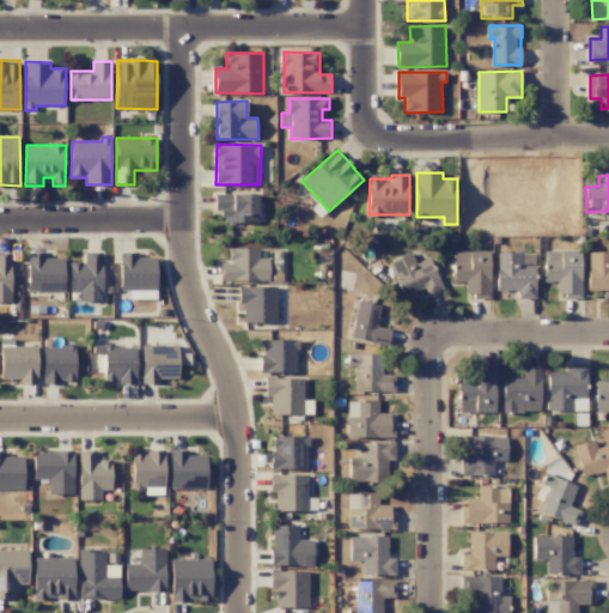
[(260,194),(217,193),(217,213),(226,214),(226,223),(259,224),(260,194)]
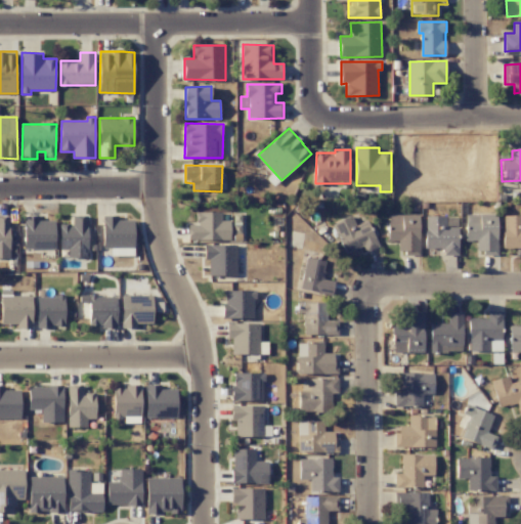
[(231,239),(231,220),(224,221),(223,212),(198,212),(198,225),(189,225),(190,241),(231,239)]
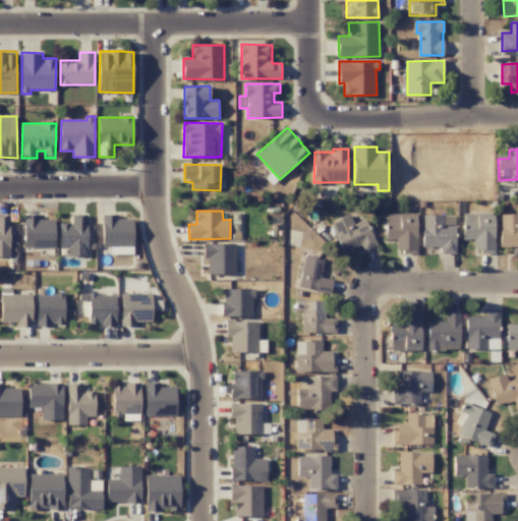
[(465,214),(465,240),(475,239),(475,252),(496,252),(496,213),(465,214)]
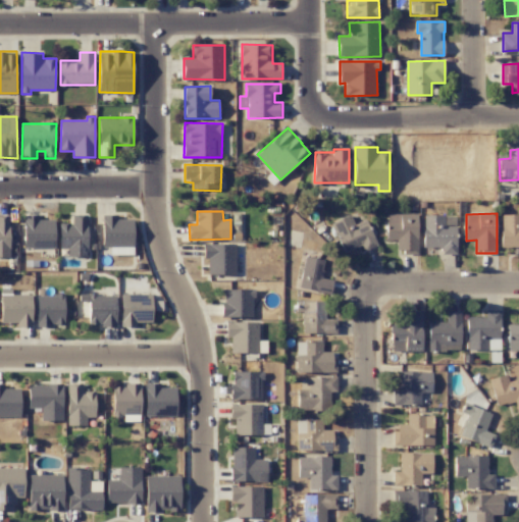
[(69,256),(89,257),(90,215),(73,214),(73,223),(61,222),(60,248),(69,249),(69,256)]
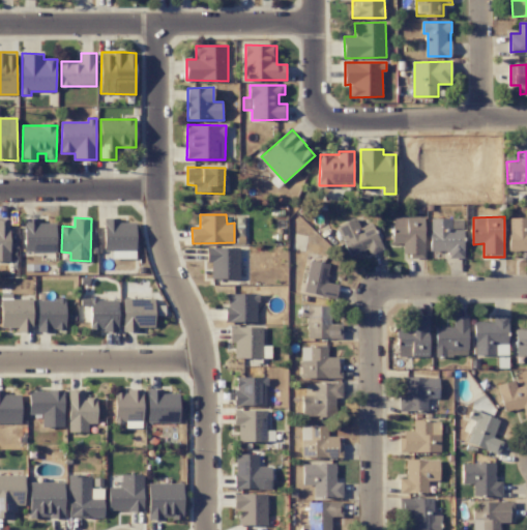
[(426,257),(425,217),(393,218),(394,244),(405,244),(405,257),(426,257)]
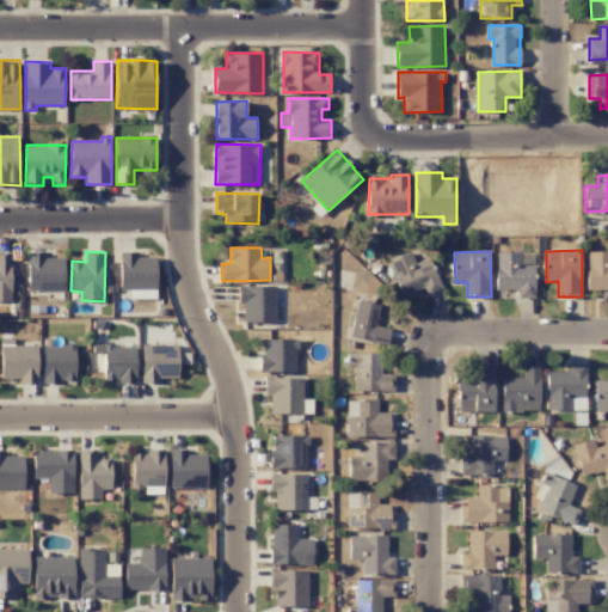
[(607,251),(589,251),(589,289),(607,291),(607,251)]
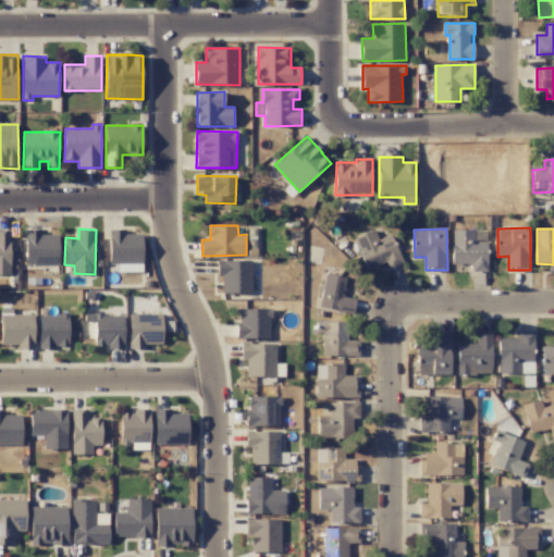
[(12,231),(0,230),(0,274),(11,275),(12,231)]
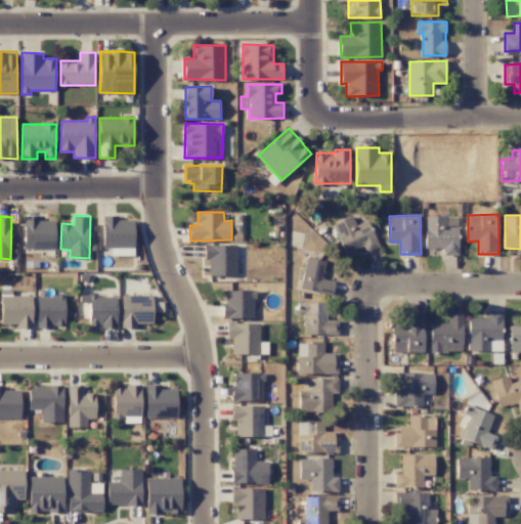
[(56,220),(40,221),(40,216),(26,217),(26,249),(56,249),(56,220)]
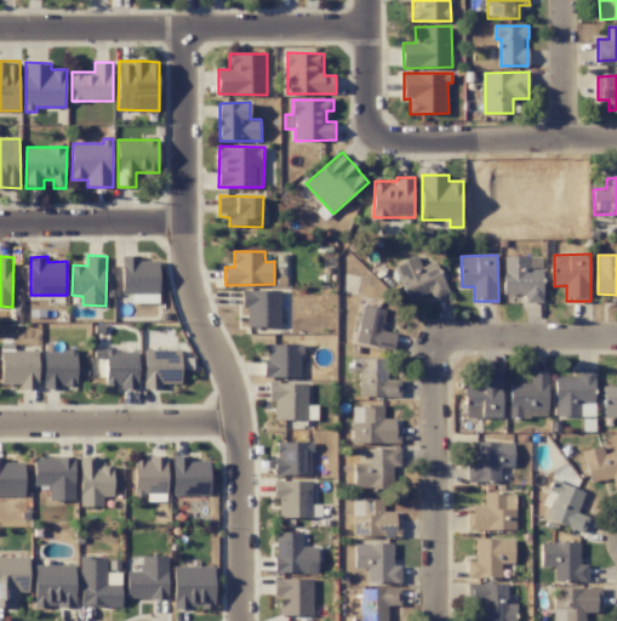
[(160,303),(160,260),(141,260),(142,256),(124,256),(124,294),(132,294),(132,303),(160,303)]
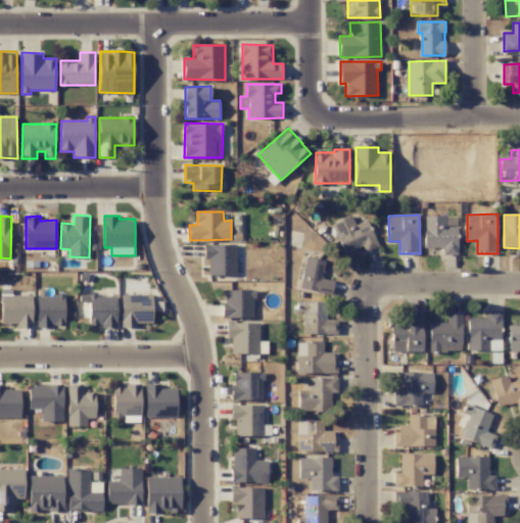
[(333,224),(346,253),(364,246),(367,252),(380,246),(368,220),(357,225),(352,216),(333,224)]
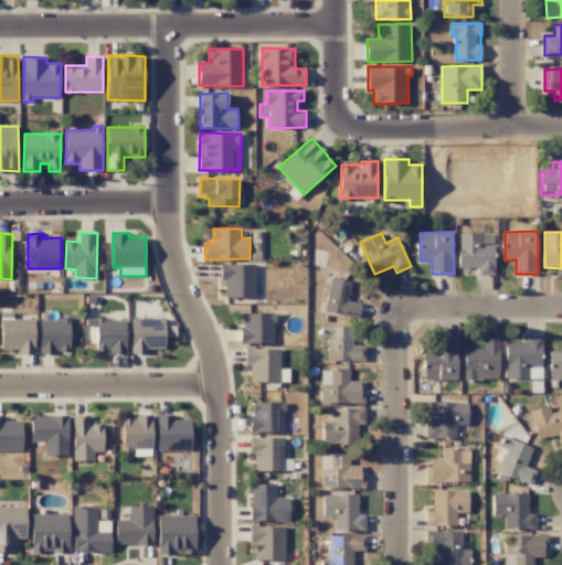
[(496,275),(495,233),(460,234),(460,268),(480,268),(480,276),(496,275)]
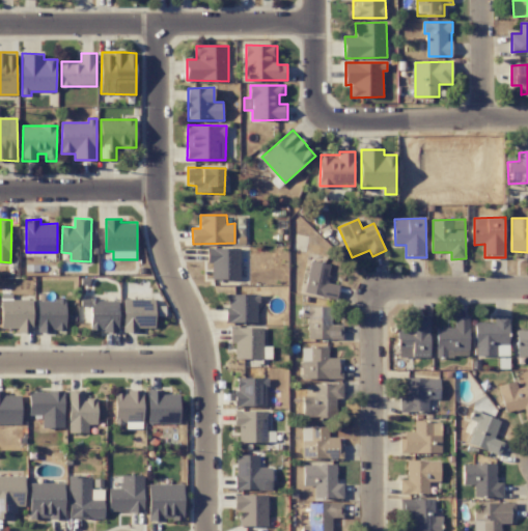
[(209,270),(213,270),(213,279),(242,279),(242,248),(209,248),(209,270)]
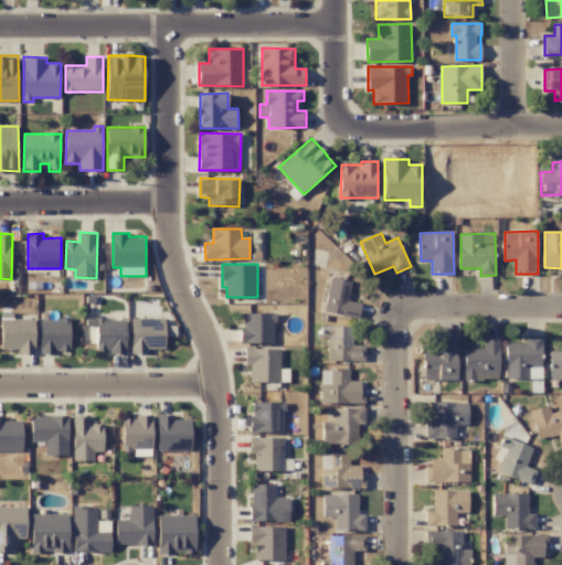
[(326,311),(360,319),(363,304),(349,301),(353,281),(332,277),(326,311)]
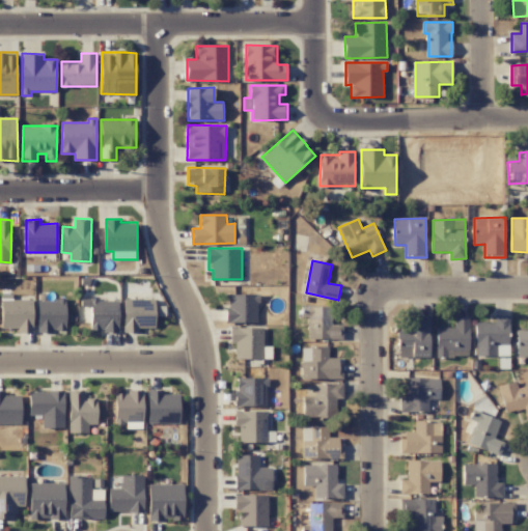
[(33,300),(14,300),(14,294),(2,294),(2,329),(19,329),(19,333),(33,333),(33,300)]
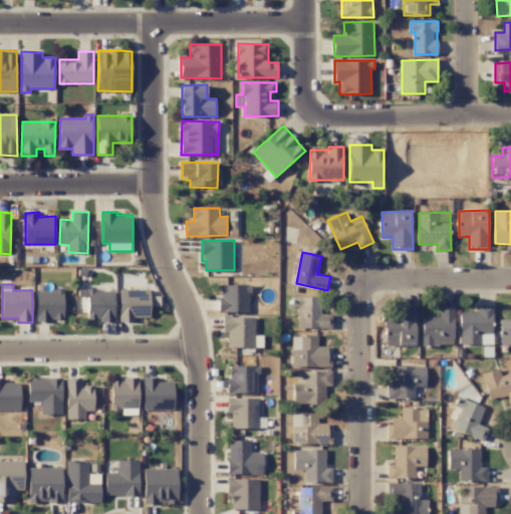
[(221,312),(251,312),(251,285),(221,285),(221,312)]
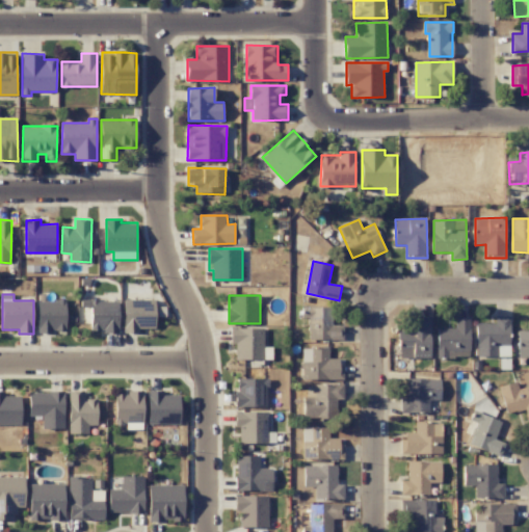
[(156,299),(125,299),(125,334),(142,333),(142,326),(156,326),(156,299)]
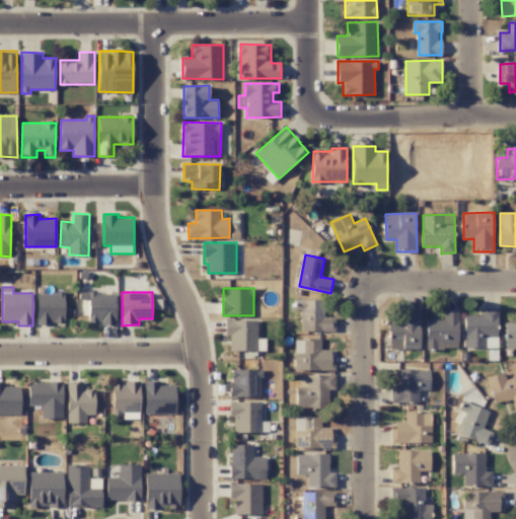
[(38,293),(39,323),(66,323),(65,293),(38,293)]
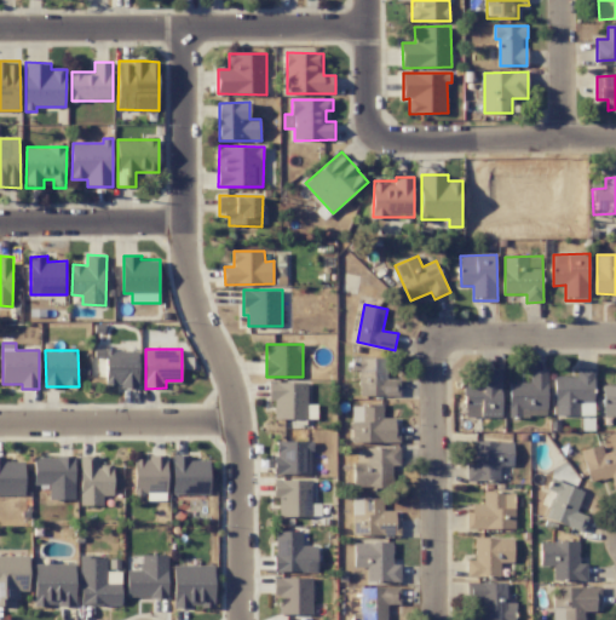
[(402,396),(402,379),(387,379),(387,357),(355,359),(355,371),(361,369),(362,396),(402,396)]
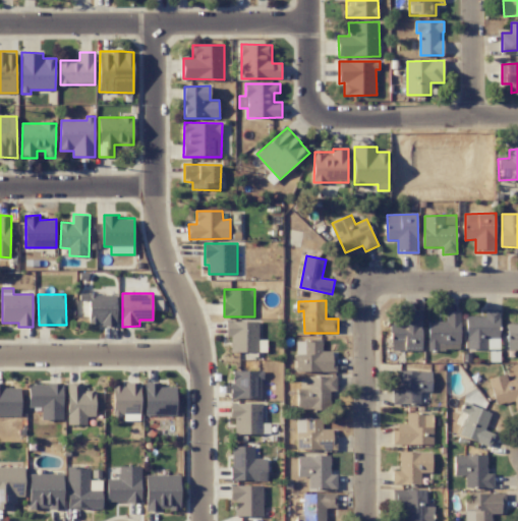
[(468,349),(501,349),(501,309),(485,310),(485,316),(467,316),(468,349)]
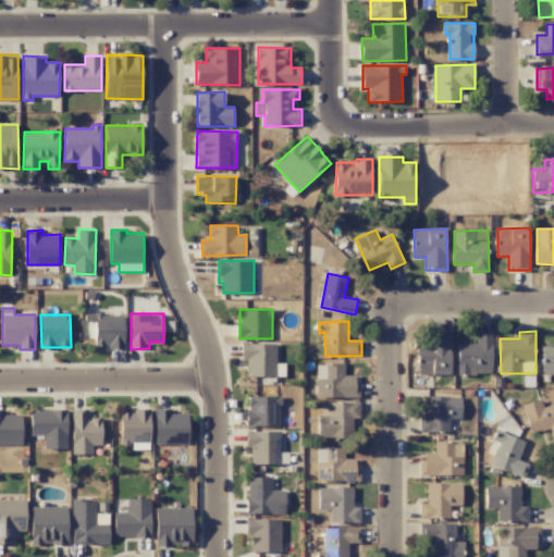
[(453,374),(452,332),(428,333),(428,346),(419,346),(419,374),(453,374)]
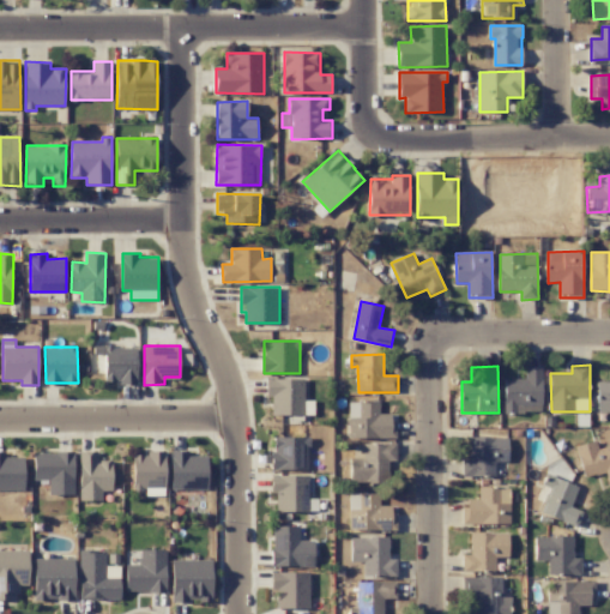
[(506,414),(518,414),(518,407),(543,407),(544,366),(527,366),(527,379),(506,379),(506,414)]
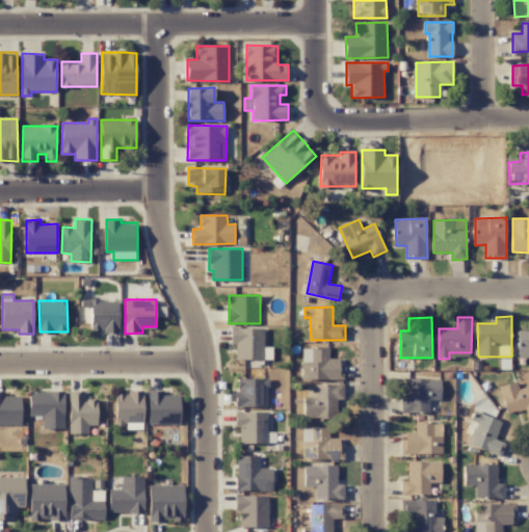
[(237,358),(273,360),(273,347),(265,347),(266,328),(233,327),(233,344),(237,344),(237,358)]
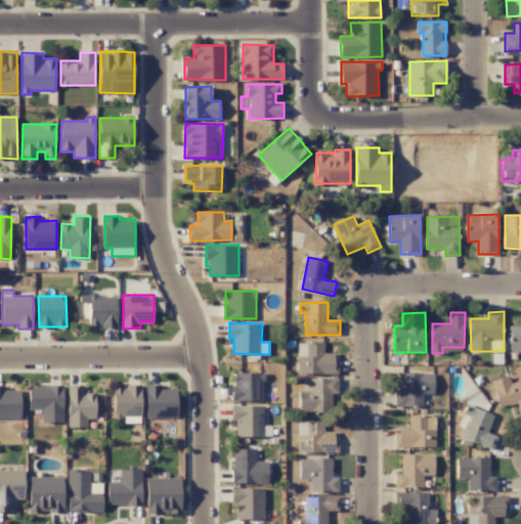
[(520,325),(511,325),(511,352),(520,351),(520,325)]
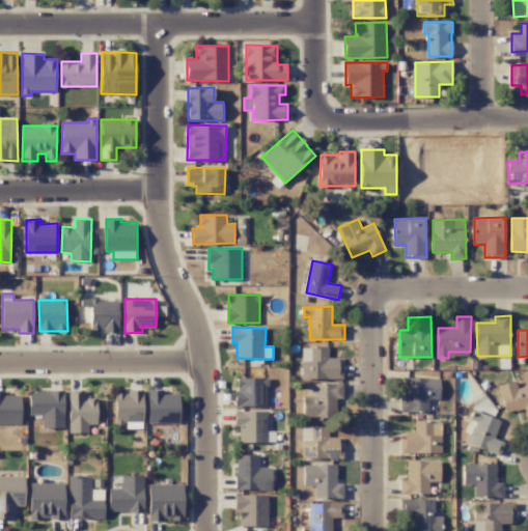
[(303,379),(342,379),(342,358),(330,358),(330,347),(303,347),(303,379)]
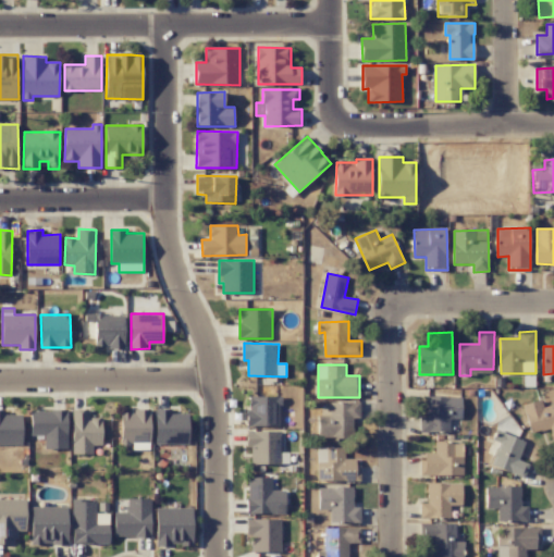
[(248,426),(282,425),(281,396),(248,397),(248,426)]
